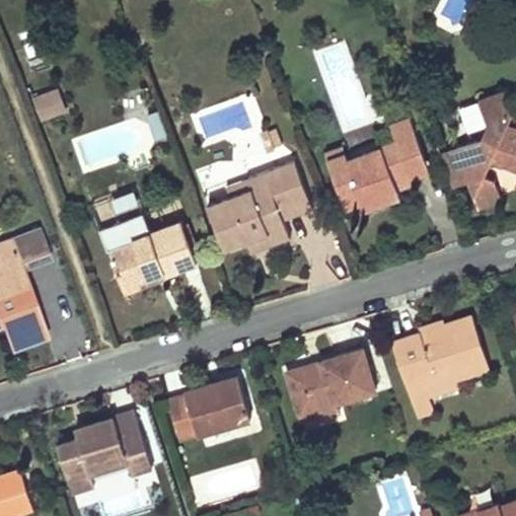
[(503,85),(477,94),(487,121),(477,134),(451,143),(474,209),(497,200),(489,178),(481,172),(489,156),(502,161),(515,155),(515,126),(505,121),(512,108),(503,85)]
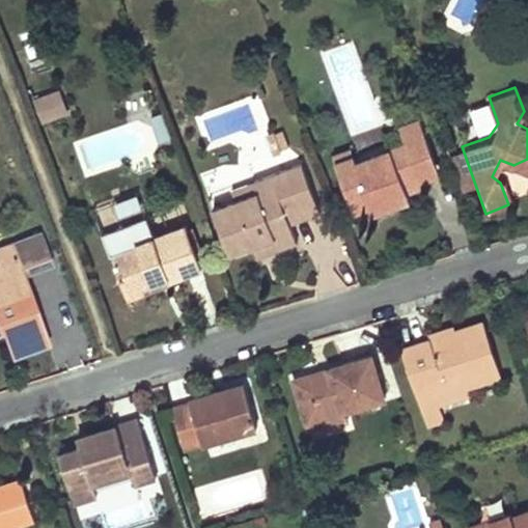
[(64,91),(36,99),(44,126),(72,117),(64,91)]
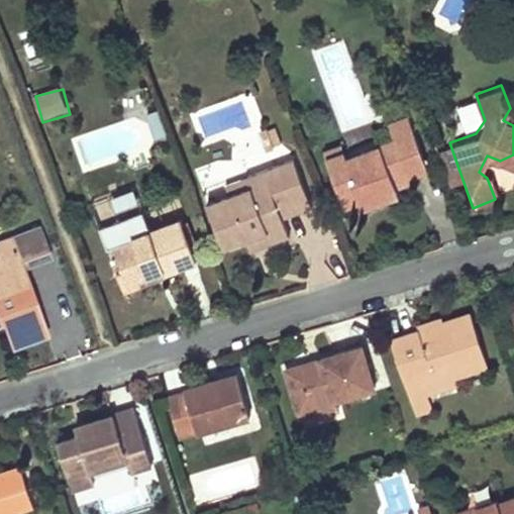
[(513,110),(510,108),(503,120),(513,125),(513,110)]
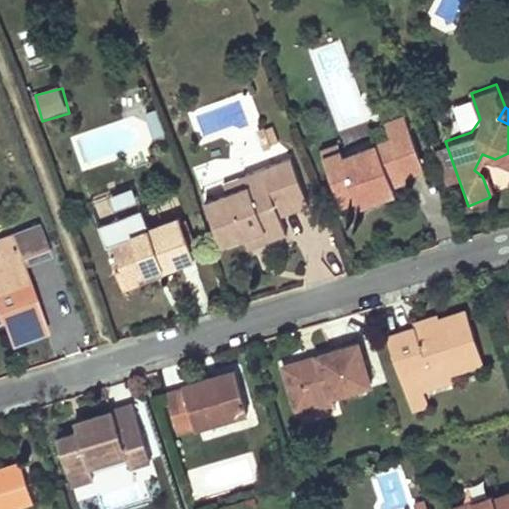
[(340,166),(325,171),(338,206),(353,200),(388,187),(403,181),(401,177),(420,169),(400,116),(382,125),(388,142),(337,160),(340,166)]
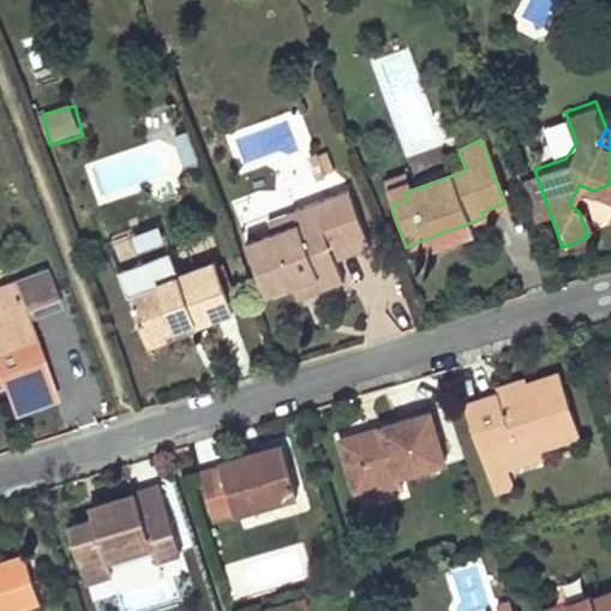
[(324,155),(307,161),(316,179),(331,173),(324,155)]
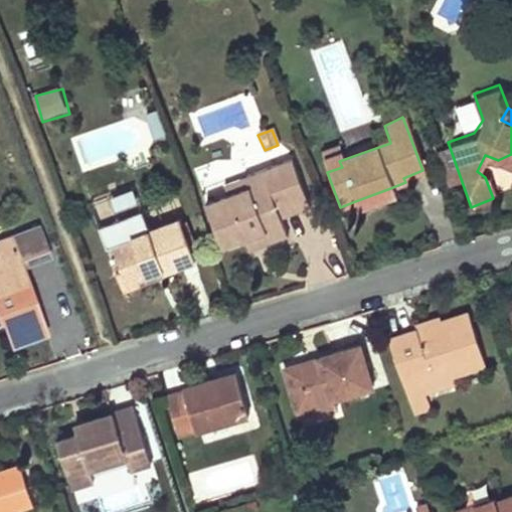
[(339,161),(335,150),(320,155),(327,172),(342,167),(339,161)]
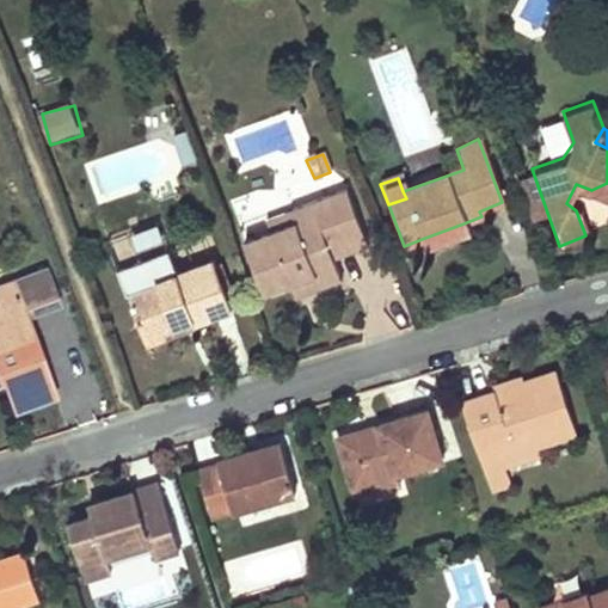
[(607,183),(591,190),(582,194),(602,202),(607,191),(607,183)]
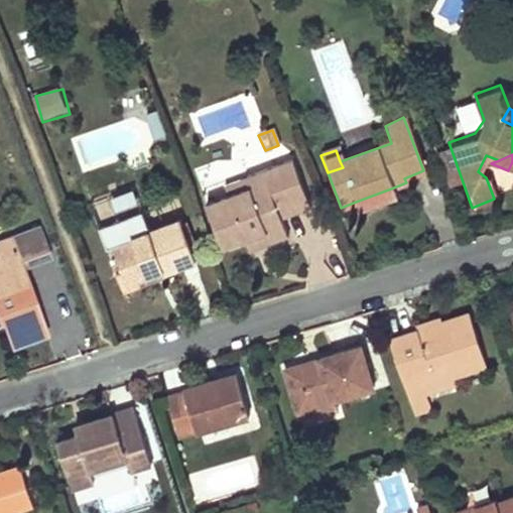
[(223,198),(205,205),(223,252),(243,244),(254,240),(258,250),(285,241),(278,223),(276,216),(306,206),(290,161),(242,179),(246,189),(223,198)]
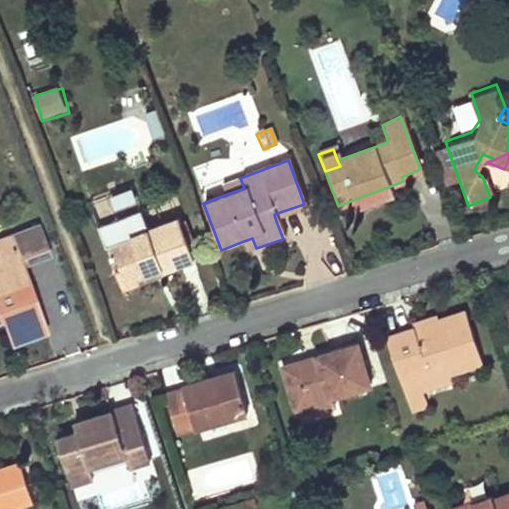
[(218,186),(221,196),(244,188),(240,178),(218,186)]
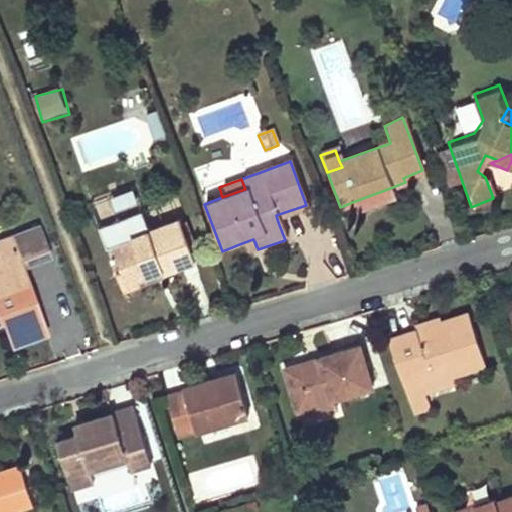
[(390,188),(355,201),(358,208),(393,195),(390,188)]
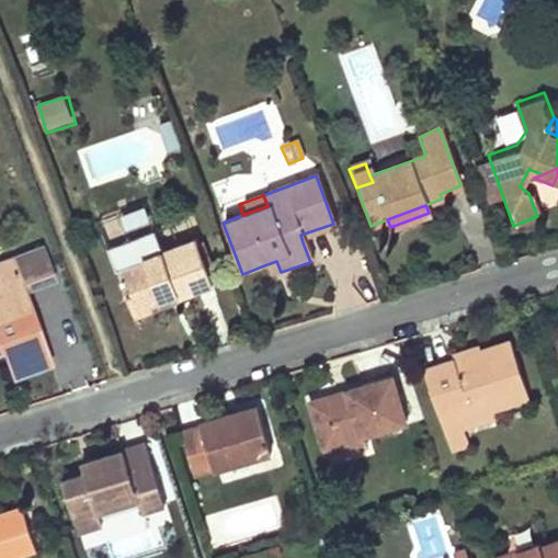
[(126,212),(131,230),(156,225),(151,206),(126,212)]
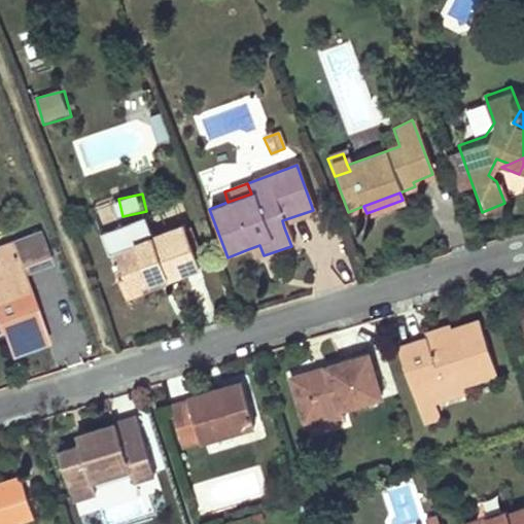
[(313,210),(282,220),(284,228),(315,216),(313,210)]
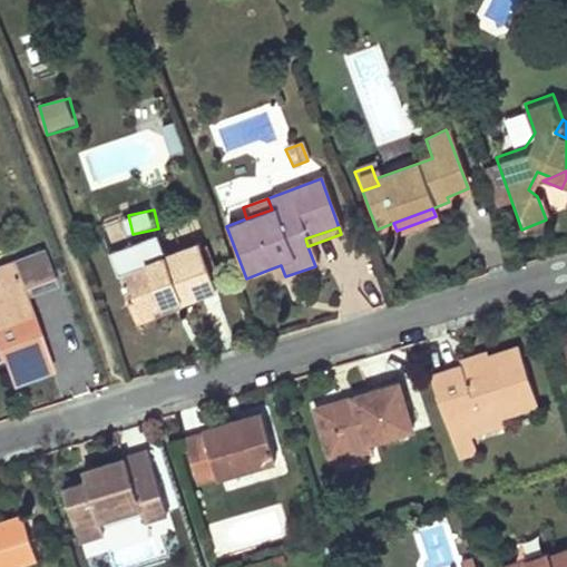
[(214,290),(196,244),(163,257),(154,235),(106,254),(132,318),(175,300),(177,304),(214,290)]
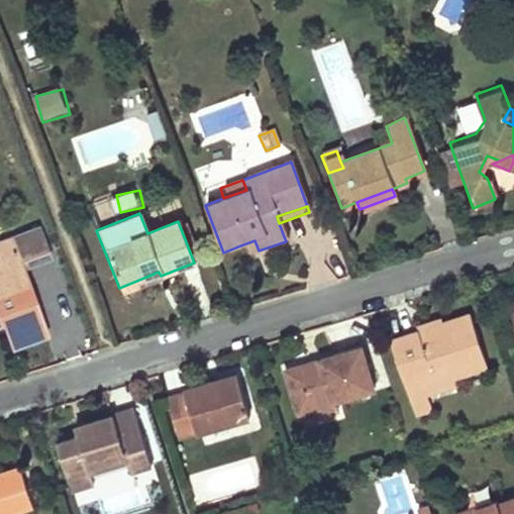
[(0,323),(1,327),(10,350),(43,337),(34,314),(28,316),(15,283),(21,281),(18,272),(45,261),(33,229),(0,241),(0,323)]
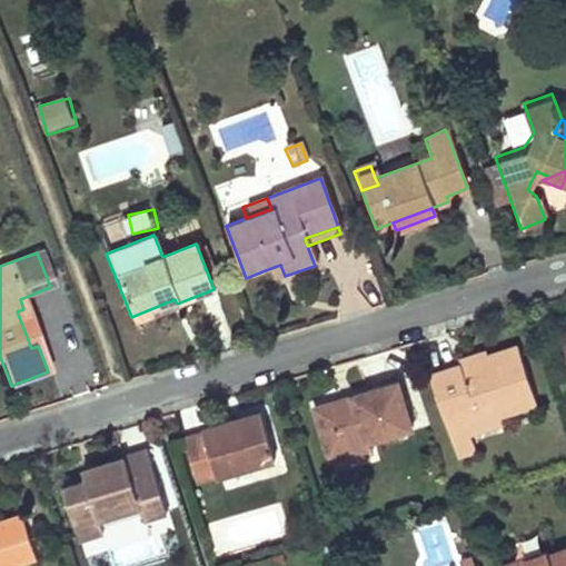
[(280,265),(268,269),(272,280),(285,276),(280,265)]
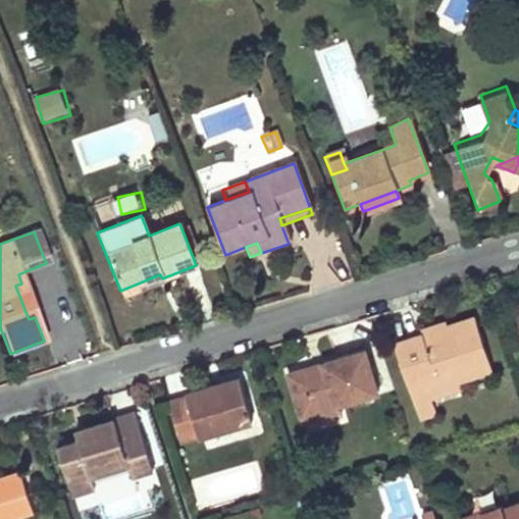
[(160,274),(120,291),(122,299),(164,283),(162,278),(160,274)]
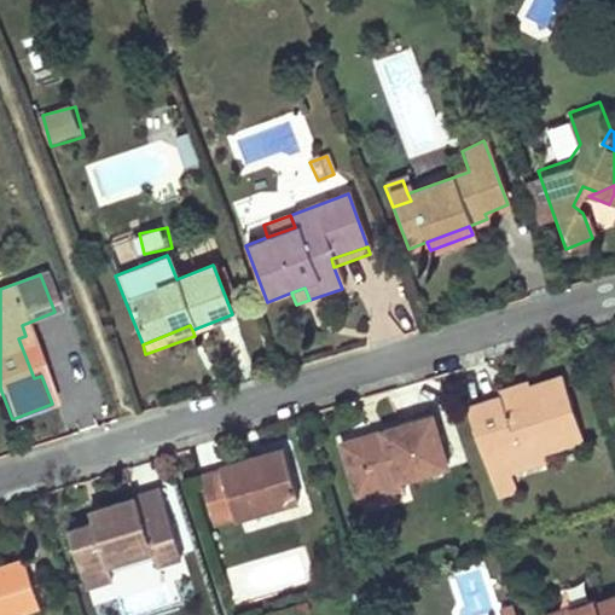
[(34,378),(41,376),(38,366),(25,336),(18,338),(34,378)]
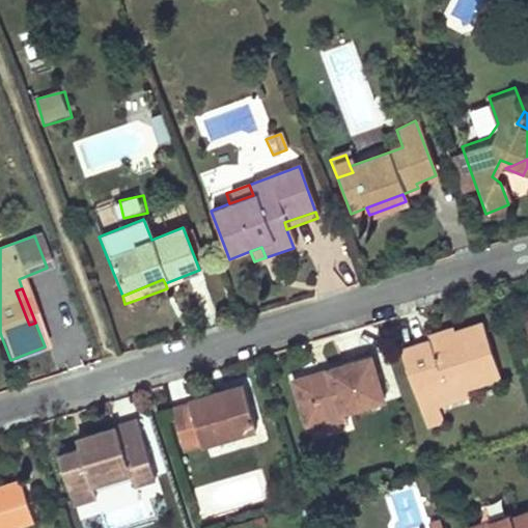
[(481,324),(400,351),(419,407),(426,429),(441,424),(436,409),(434,401),(465,391),(501,379),(481,324)]
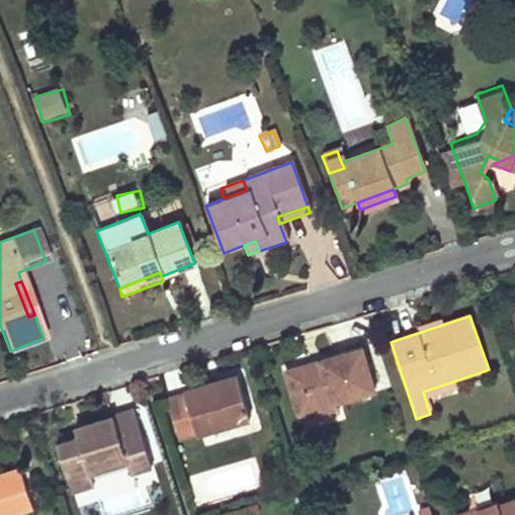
[(362,350),(288,373),(299,414),(335,403),(374,390),(362,350)]
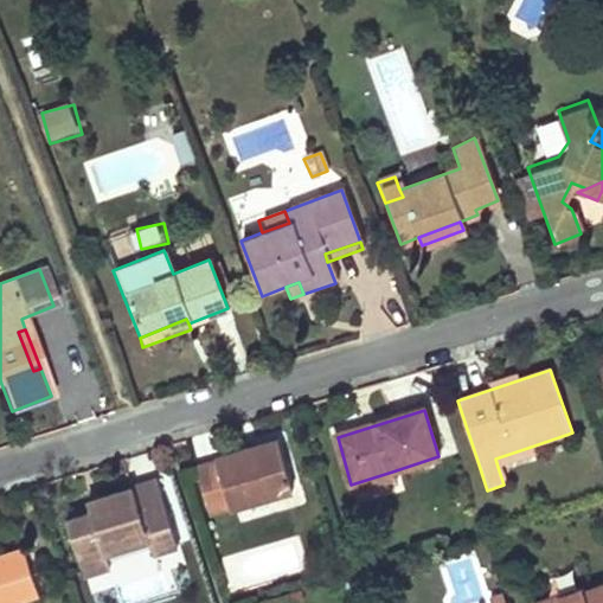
[(196,472),(210,517),(293,493),(277,441),(216,459),(217,466),(196,472)]
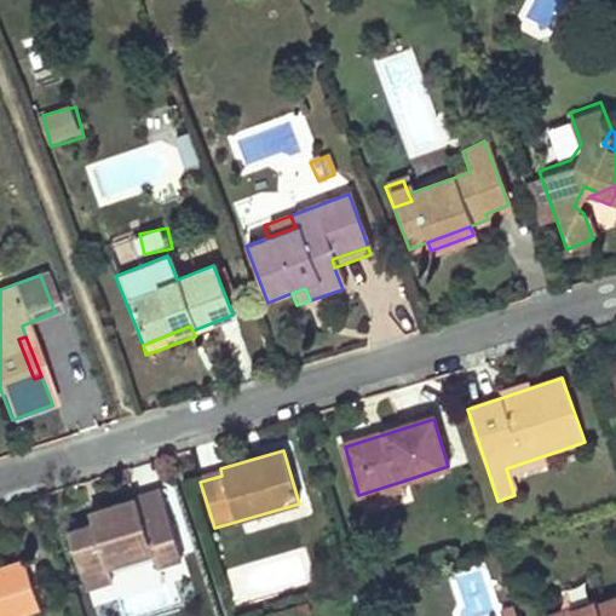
[(542,456),(506,468),(508,477),(546,465),(542,456)]
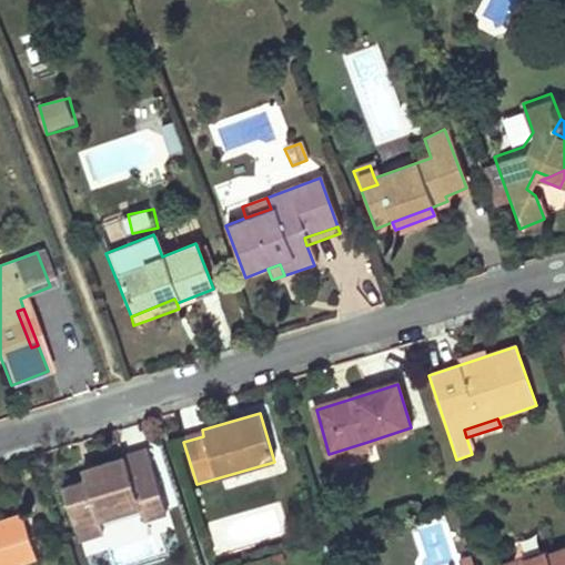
[(367,442),(329,454),(331,463),(369,451),(367,442)]
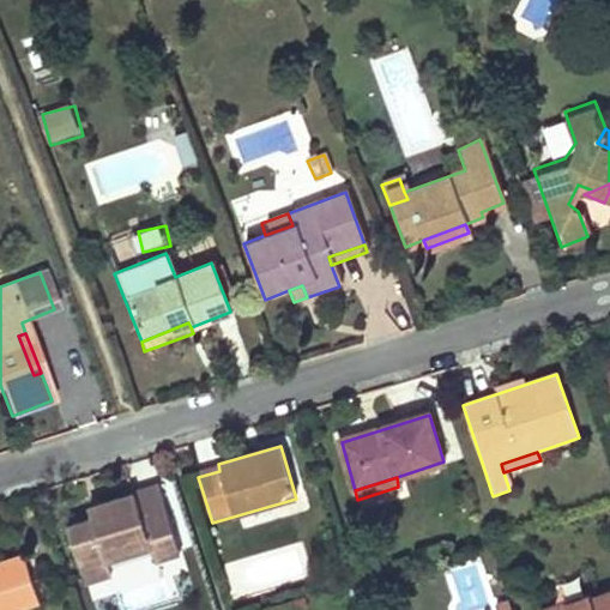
[(156,562),(168,559),(180,554),(159,491),(97,512),(100,523),(91,525),(68,532),(85,585),(113,577),(108,561),(151,548),(156,562)]
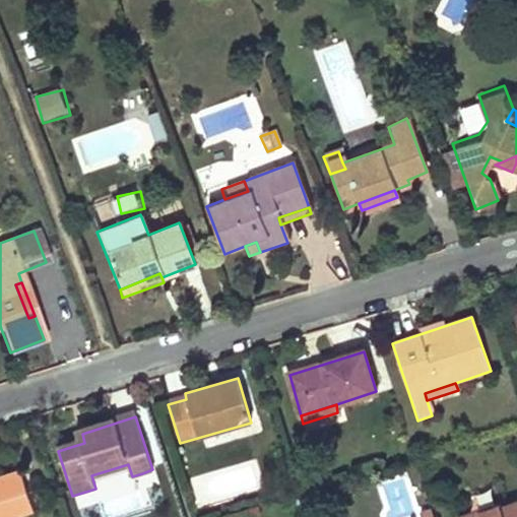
[(82,434),(74,436),(77,445),(84,443),(82,434)]
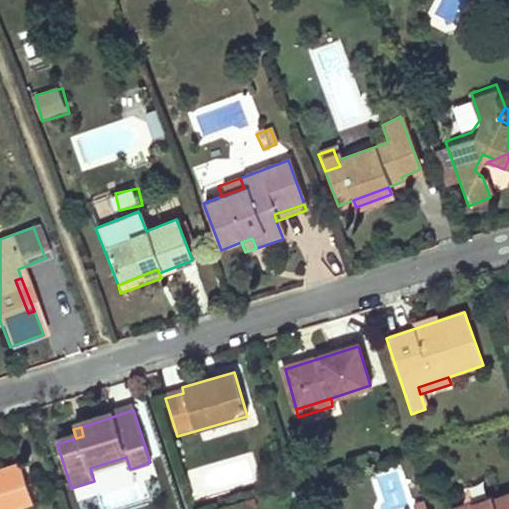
[(26,508),(33,506),(20,469),(0,475),(0,508),(26,508)]
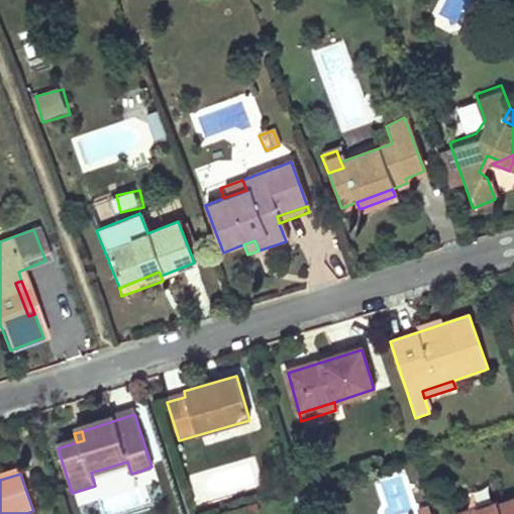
[(496,503),(464,513),(513,513),(513,499),(496,505),(496,503)]
